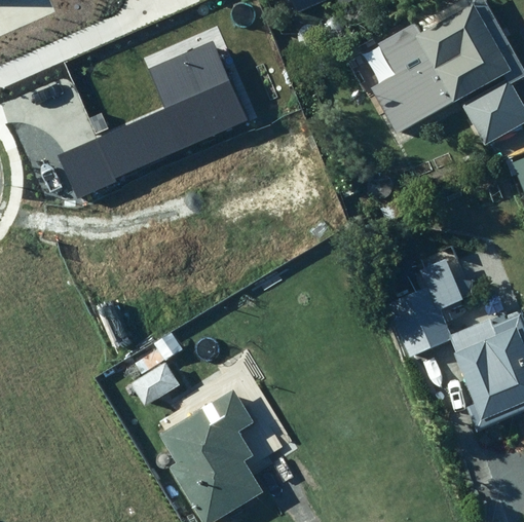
[(291,0),(297,12),(326,0),(338,0),(341,5),(351,0),(291,0)]
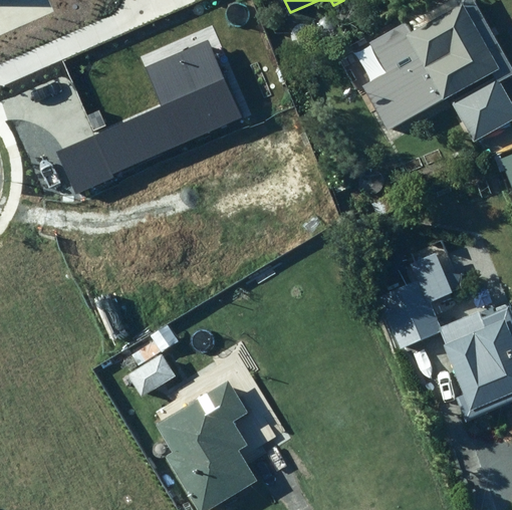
[(445,0),(408,21),(414,32),(398,42),(408,61),(391,70),(415,114),(442,99),(443,100),(448,98),(472,142),(511,119),(511,104),(499,82),(511,74),(511,67),(474,0),(445,0)]
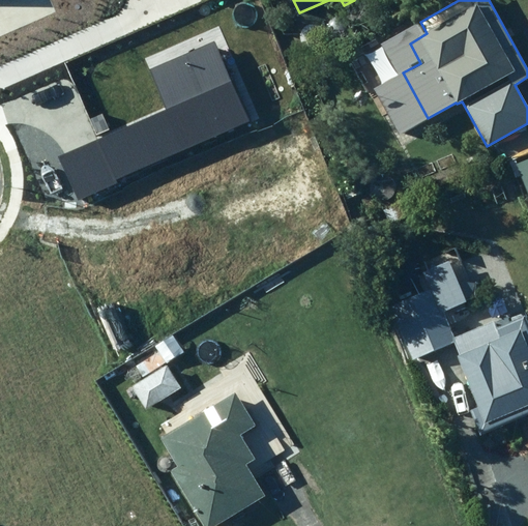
[(411,197),(385,208),(391,222),(416,210),(411,197)]
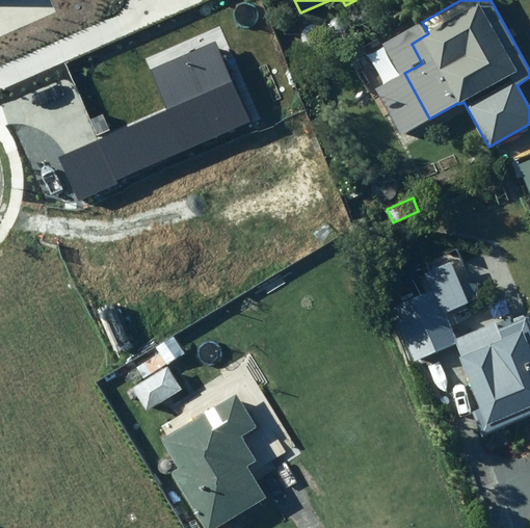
[(380,220),(369,226),(374,239),(387,234),(380,220)]
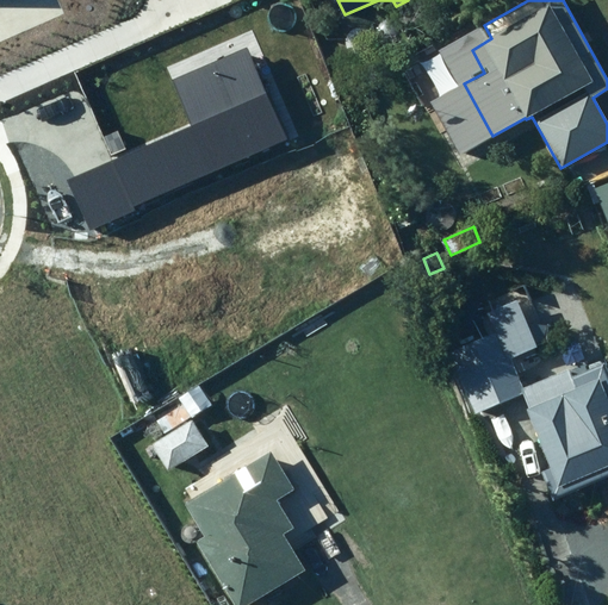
[(528,410),(526,411),(550,469),(540,473),(551,500),(607,475),(607,374),(605,366),(571,379),(568,369),(523,388),(510,359),(537,348),(517,300),(486,313),(495,335),(450,353),(475,415),(522,395),(528,410)]
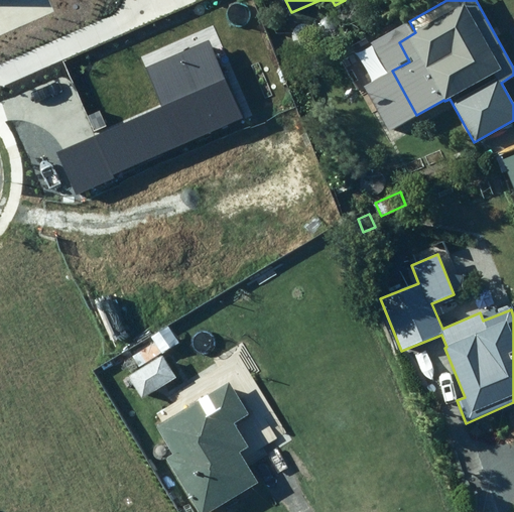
[(155,341),(133,355),(139,365),(161,352),(155,341)]
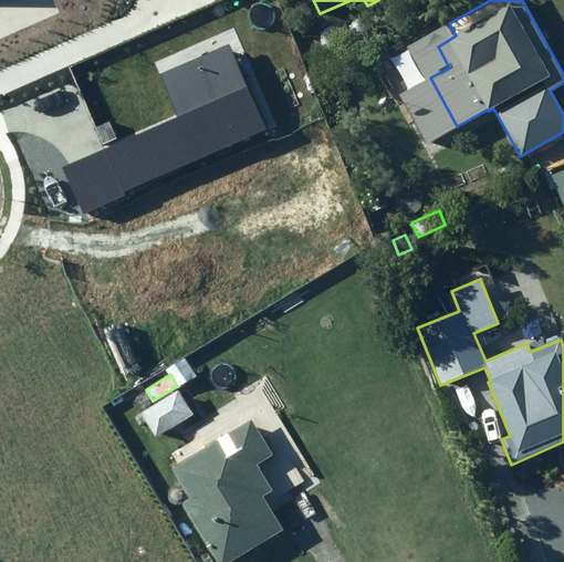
[(177,389),(142,412),(158,438),(194,416),(177,389)]
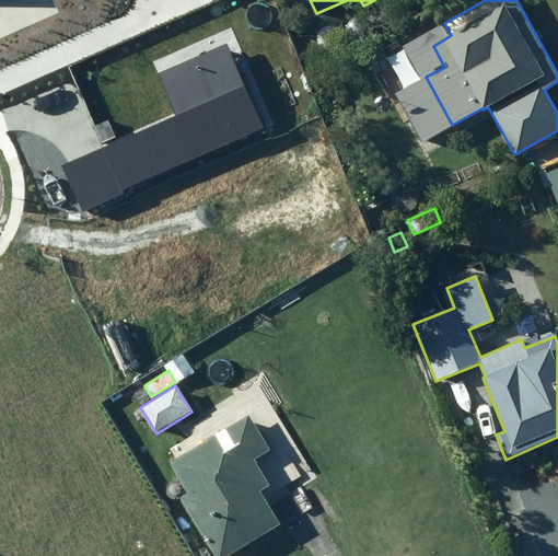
[(248,415),(170,462),(188,494),(181,498),(213,555),(227,555),(279,525),(259,491),(269,486),(254,460),(270,450),(248,415)]
